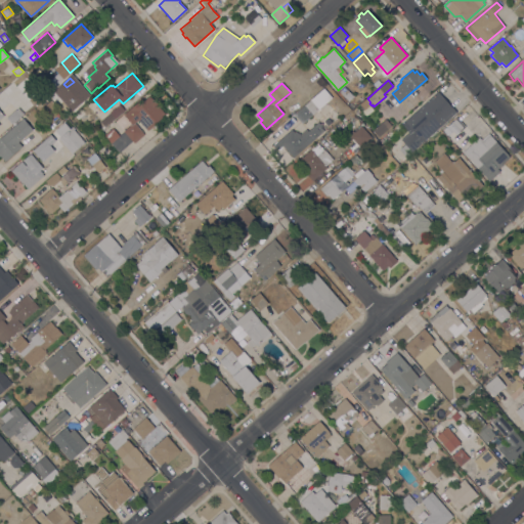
[(353,96),(348,101),(338,92),(343,87),(353,96)]
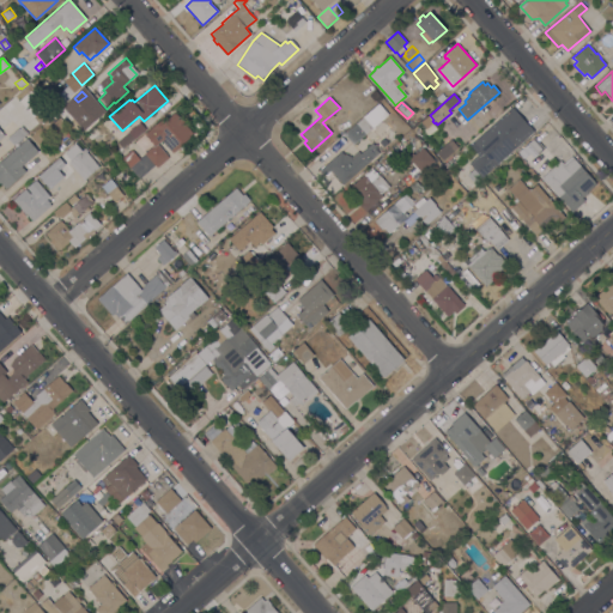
[(353,145),(344,134),(378,103),(388,114),(372,127),(353,145)]
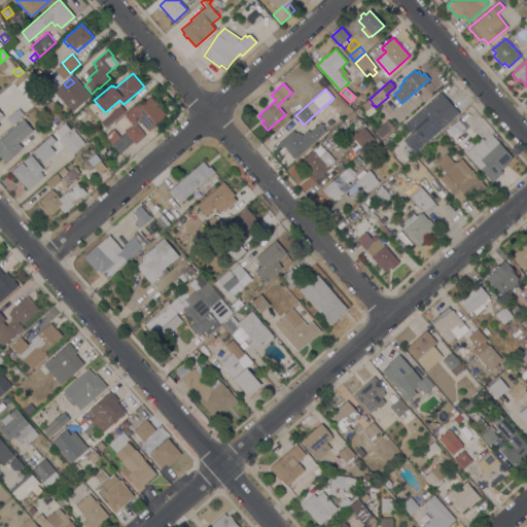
[(408,159),(401,150),(407,145),(402,140),(414,130),(407,123),(441,93),(458,112),(408,159)]
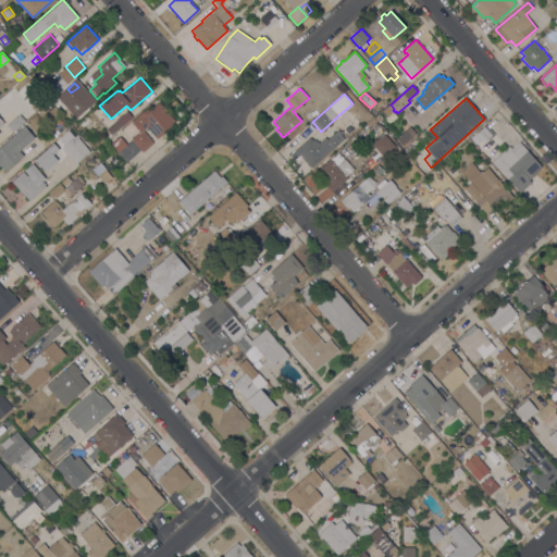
[(65,114),(64,112),(62,115),(58,111),(61,108),(60,107),(64,102),(71,110),(65,114)]
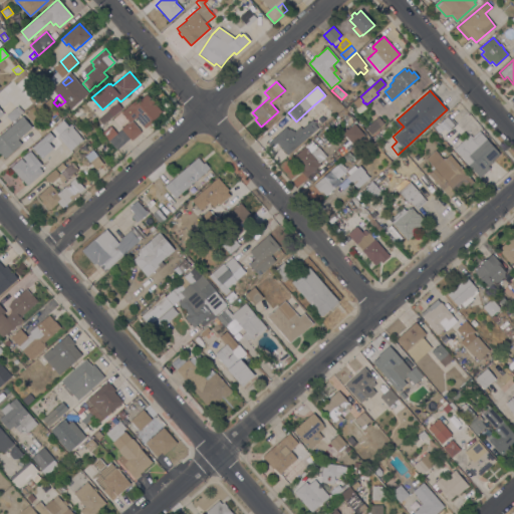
[(149,96),(150,96),(156,103),(155,104),(162,111),(158,114),(159,115),(145,129),(136,117),(132,120),(142,132),(132,141),(130,139),(116,150),(101,133),(110,125),(116,134),(121,130),(120,129),(129,121),(120,112),(137,98),(139,100),(147,94),(149,96)]
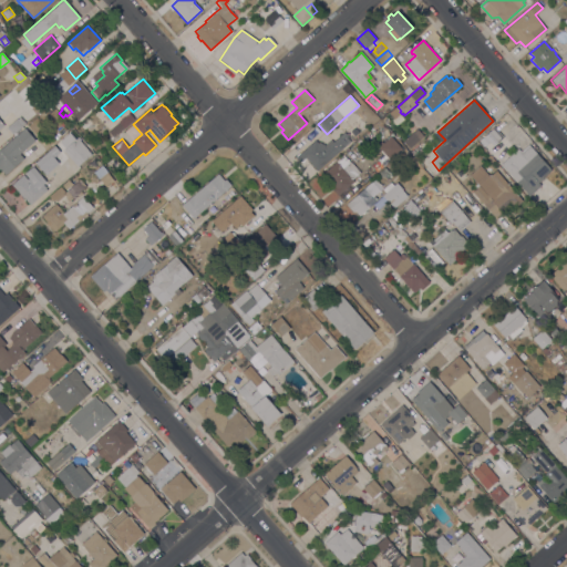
[(134,120),(113,137),(109,132),(129,113),(134,120)]
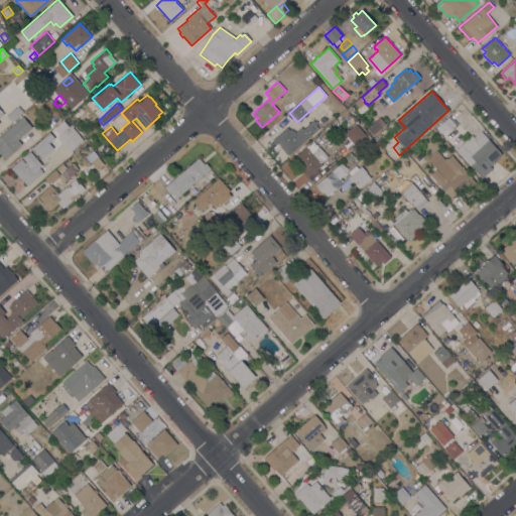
[(6,116),(15,108),(15,109),(18,106),(23,112),(20,114),(20,115),(11,122),(6,116)]
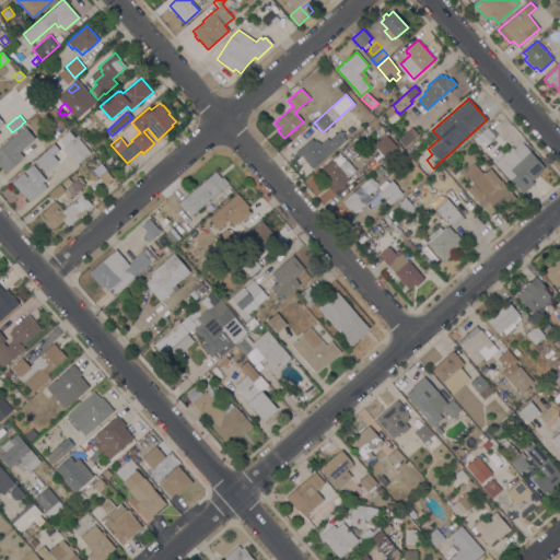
[(498,135),(489,143),(480,133),(489,125),(498,135)]
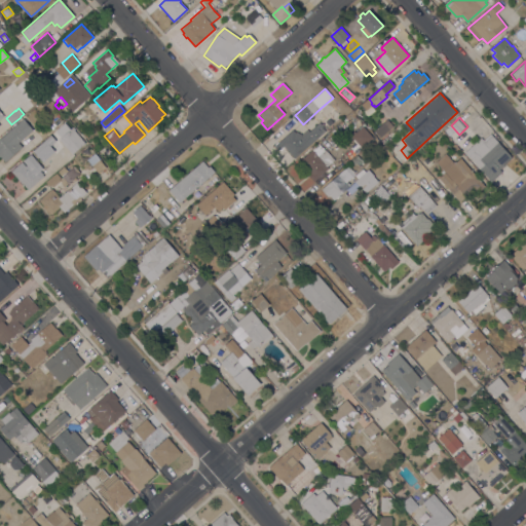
[(33,129),(17,143),(22,147),(4,162),(0,156),(0,138),(23,119),(33,129)]
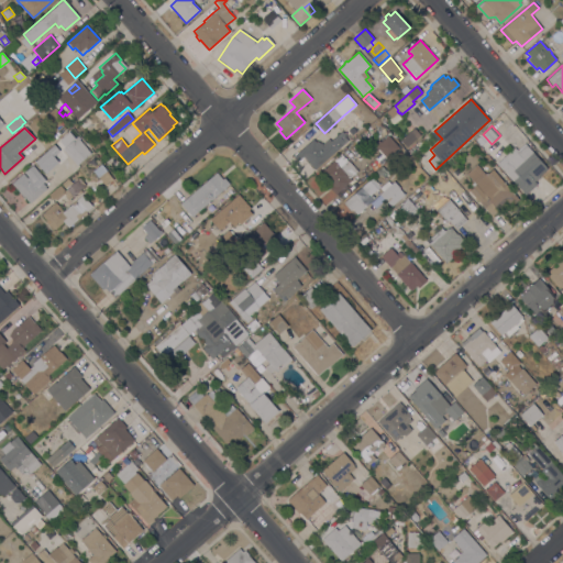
[(414,128),(420,135),(405,147),(399,141),(414,128)]
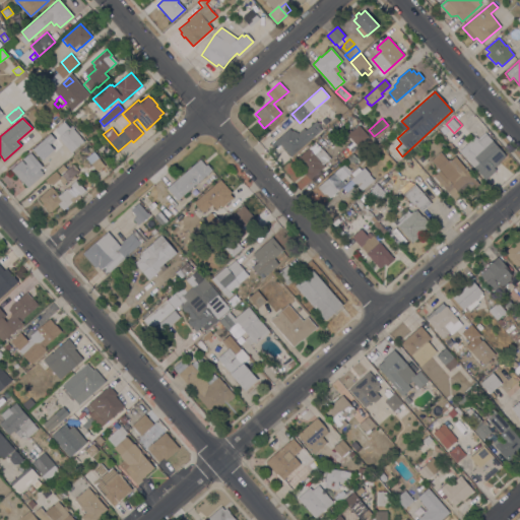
[(290,156),(279,144),(275,148),(271,144),(289,129),(291,132),(294,130),(299,136),(316,121),(319,125),(318,126),(321,129),(290,156)]
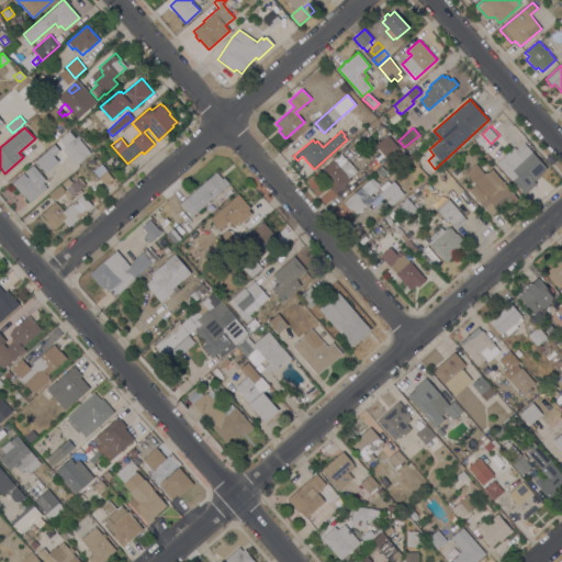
[(398,147),(386,158),(373,144),(379,139),(380,142),(388,135),(398,147)]
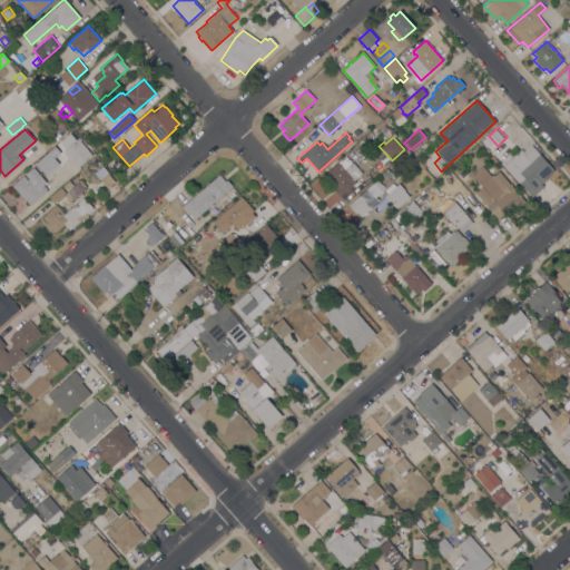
[(91,155),(78,167),(64,150),(78,138),(91,155)]
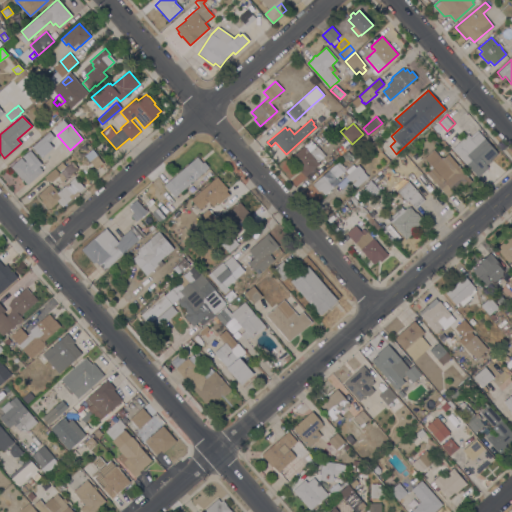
[(54,137),(48,142),(53,148),(41,158),(32,146),(49,131),(54,137)]
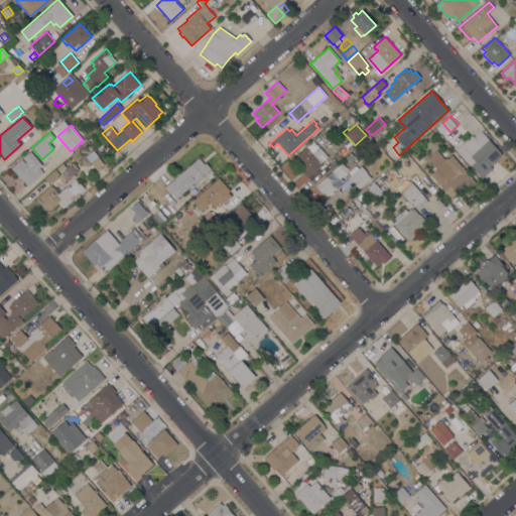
[(502,155),(490,165),(493,168),(482,178),(456,149),(472,135),(475,139),(482,132),(502,155)]
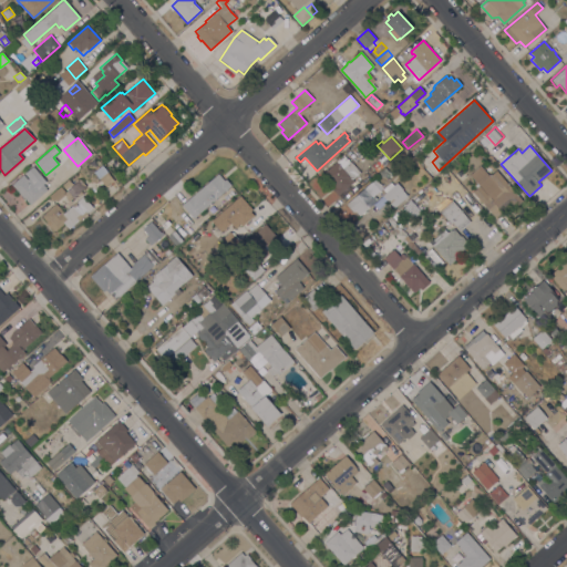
[(332,189),(333,188),(321,175),(343,155),(350,162),(360,172),(351,179),(353,182),(338,196),(332,189)]
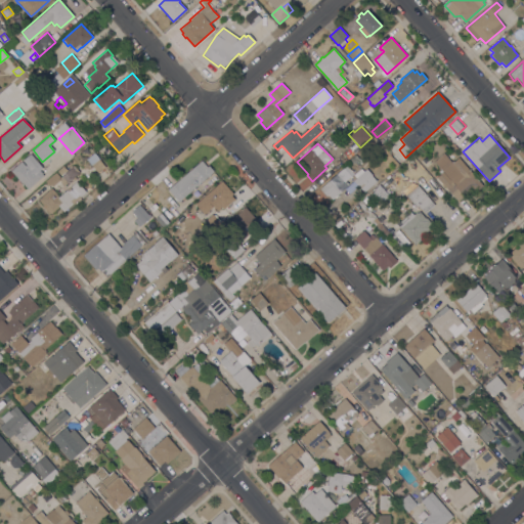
[(43,176),(28,189),(23,183),(22,183),(10,171),(22,162),(25,166),(26,165),(22,160),(30,154),(42,168),(39,171),(40,171),(42,173),(42,174),(43,176)]
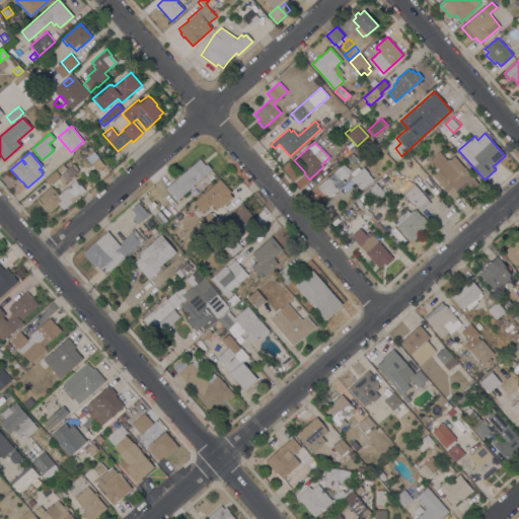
[(92,152),(97,157),(104,165),(97,171),(86,157),(92,152)]
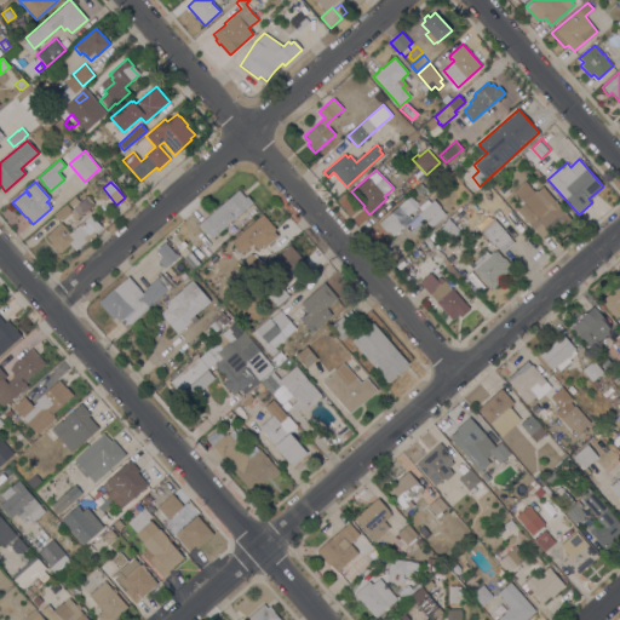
[(516,210),(524,204),(514,191),(524,182),(535,193),(543,187),(572,219),(563,227),(562,224),(543,240),(516,210)]
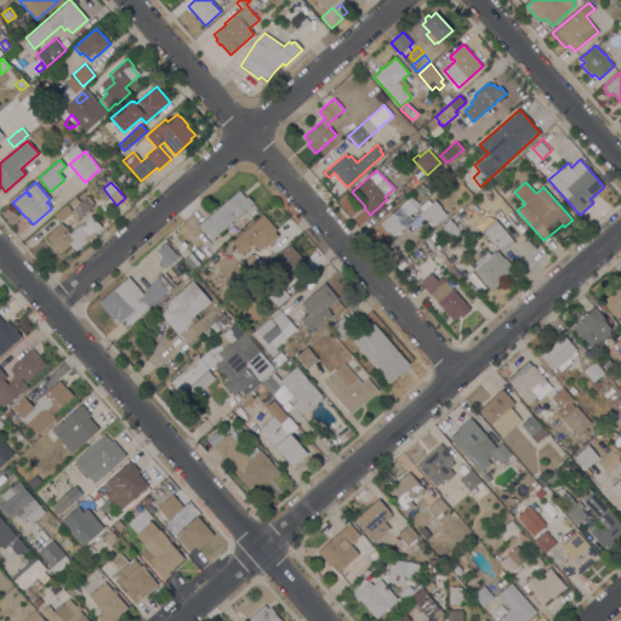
[(245,198),(248,197),(254,203),(238,217),(239,218),(234,222),(233,221),(211,239),(199,224),(239,191),(245,198)]
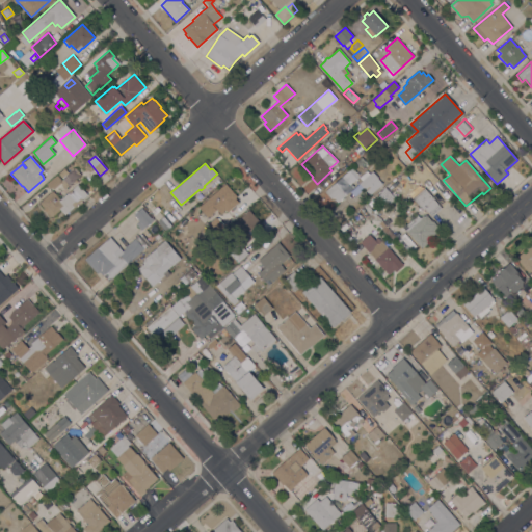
[(351,167),(360,176),(349,185),(352,189),(337,203),(333,197),(331,200),(324,191),(351,167)]
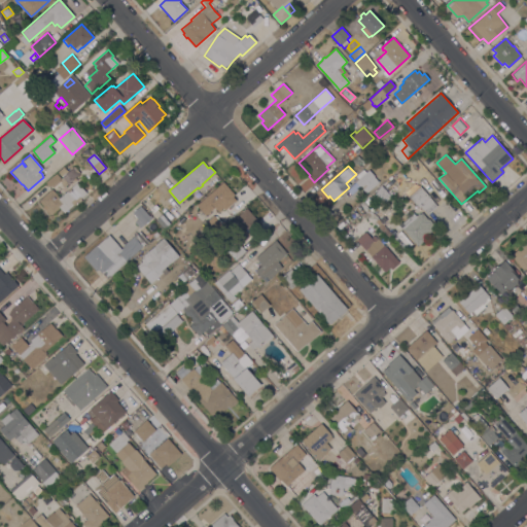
[(74,167),(80,173),(75,178),(76,180),(73,183),(71,180),(65,186),(60,181),(53,187),(51,185),(49,187),(45,183),(57,173),(60,178),(59,179),(60,180),(61,179),(61,178),(70,170),(74,167)]
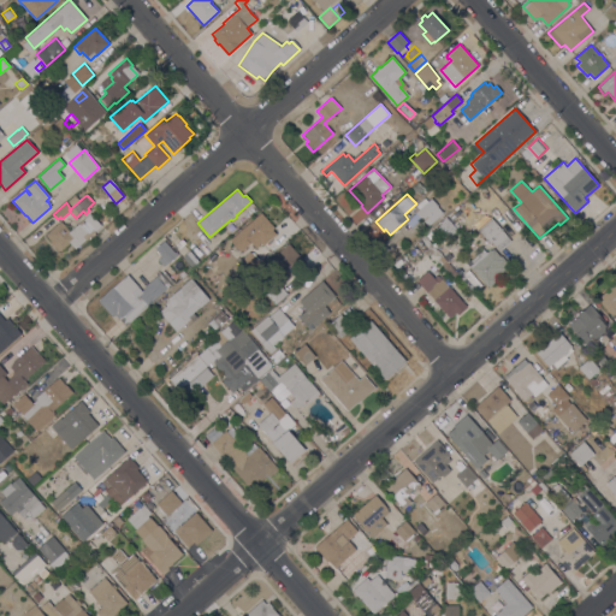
[(428,226),(415,212),(419,209),(415,206),(425,197),(427,201),(431,199),(438,206),(437,207),(443,213),(428,226)]
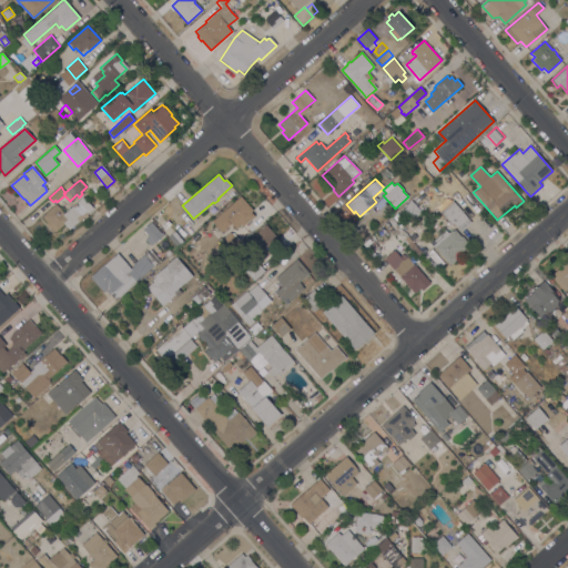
[(69,230),(63,224),(57,231),(56,230),(53,232),(46,223),(47,223),(41,216),(56,204),(64,213),(83,196),(93,208),(88,213),(69,230)]
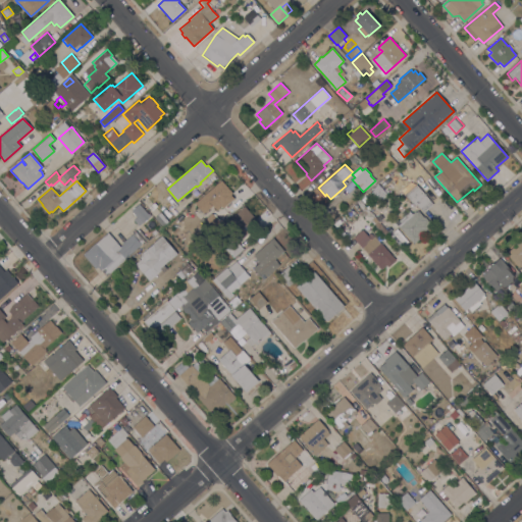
[(222,208),(218,203),(217,204),(215,202),(212,205),(204,196),(209,192),(208,192),(221,180),(232,193),(230,195),(233,199),(222,208)]
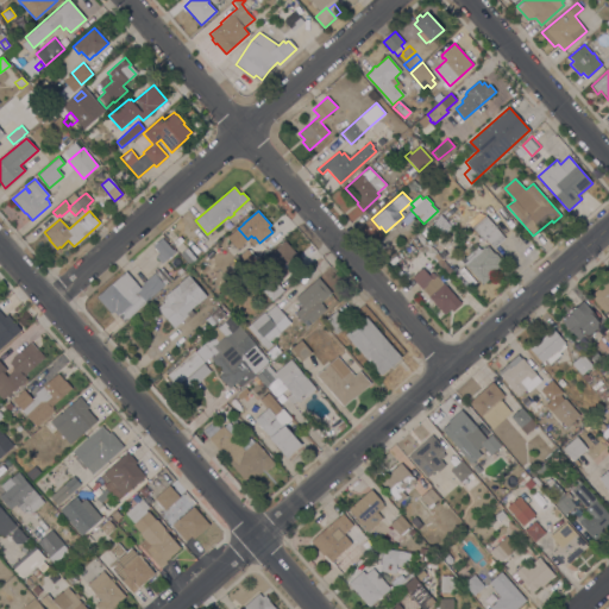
[(506,238),(495,248),(487,238),(484,240),(471,226),(485,215),(506,238)]
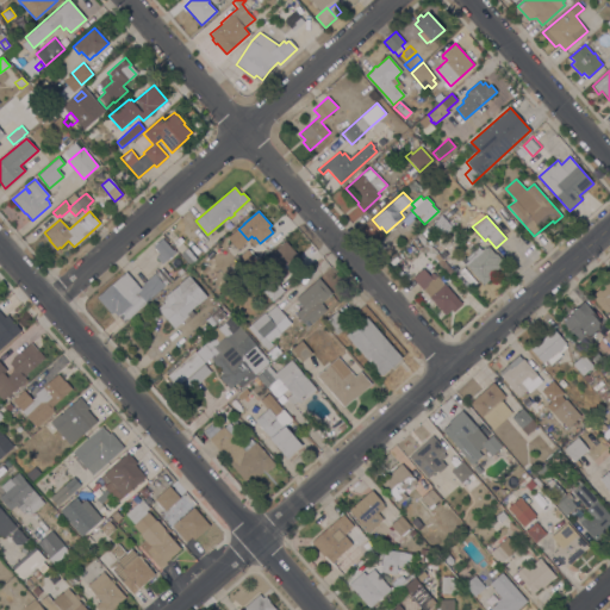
[(453,228),(441,237),(431,226),(442,217),(453,228)]
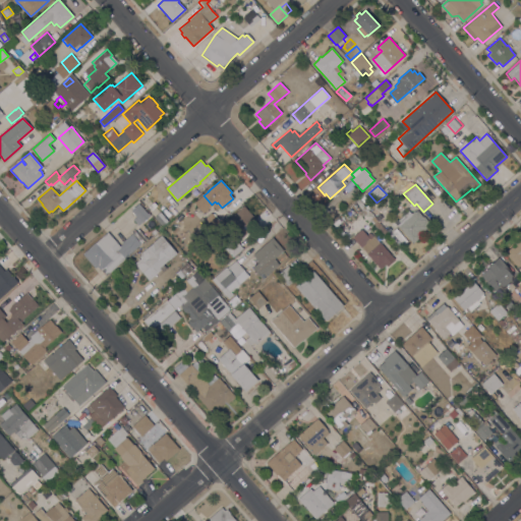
[(368,200),(364,205),(360,199),(364,195),(368,200)]
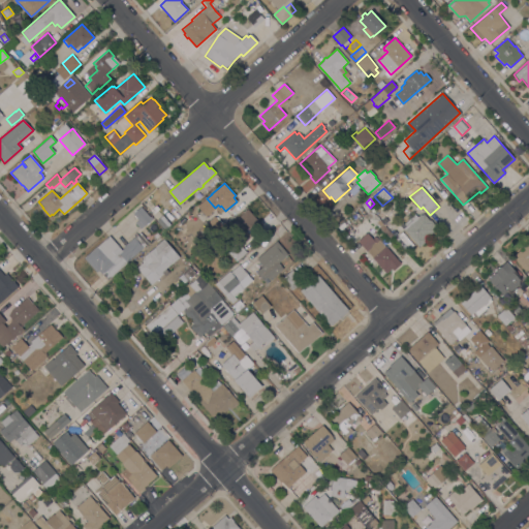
[(367,212),(361,205),(363,203),(364,203),(370,210),(394,236),(389,240),(374,223),(373,224),(368,219),(371,216),(367,212)]
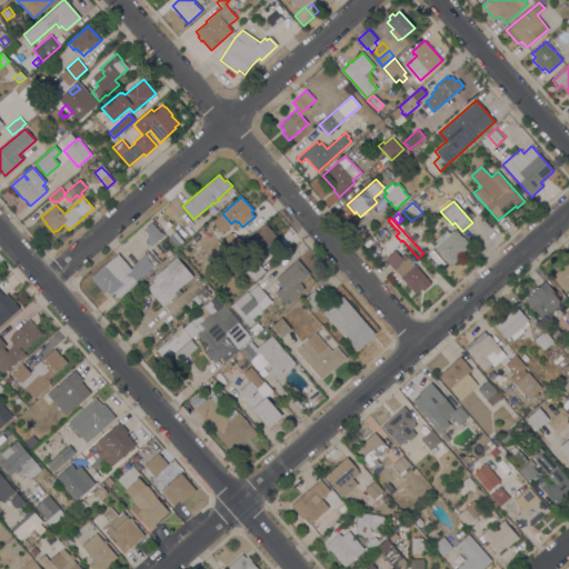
[(160,233),(161,233),(163,236),(155,243),(150,246),(145,240),(149,237),(142,229),(151,222),(160,233)]
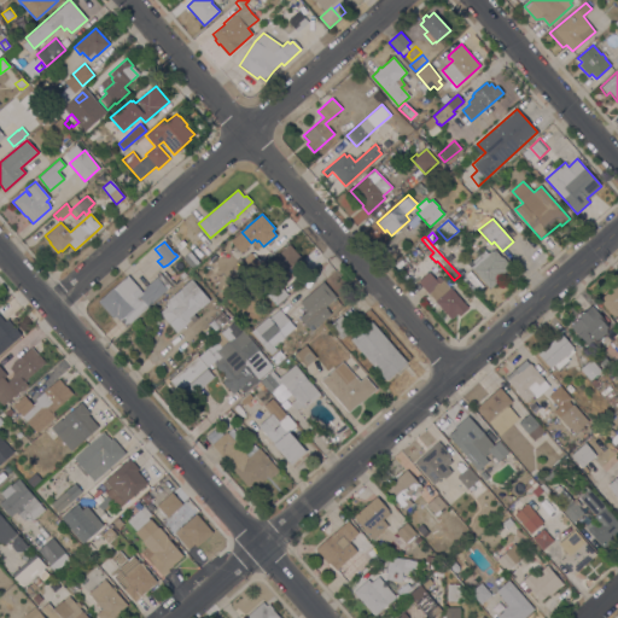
[(289,245),(305,264),(285,283),(268,263),(289,245)]
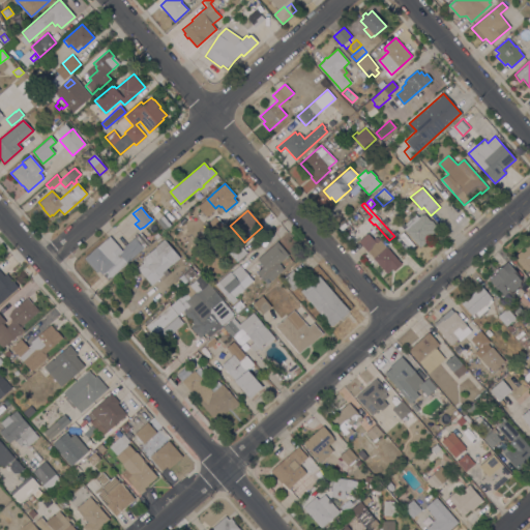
[(405,231),(406,230),(405,228),(404,229),(401,226),(403,223),(405,225),(412,218),(415,222),(419,218),(418,217),(421,215),(422,215),(424,214),(430,221),(431,221),(438,229),(425,239),(428,241),(419,247),(405,231)]
